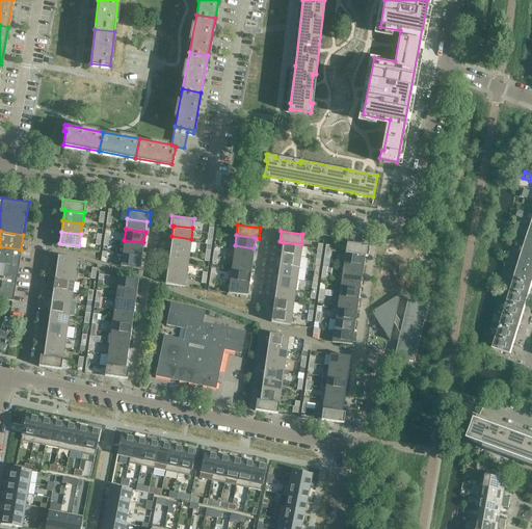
[(531,236),(527,235),(523,246),(531,248),(531,236)]
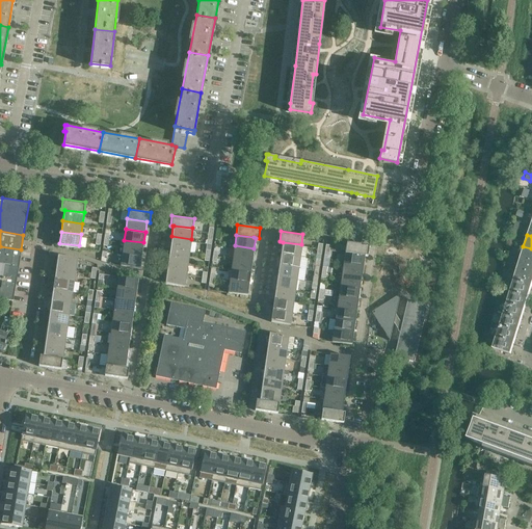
[(171,236),(169,246),(189,249),(191,239),(171,236)]
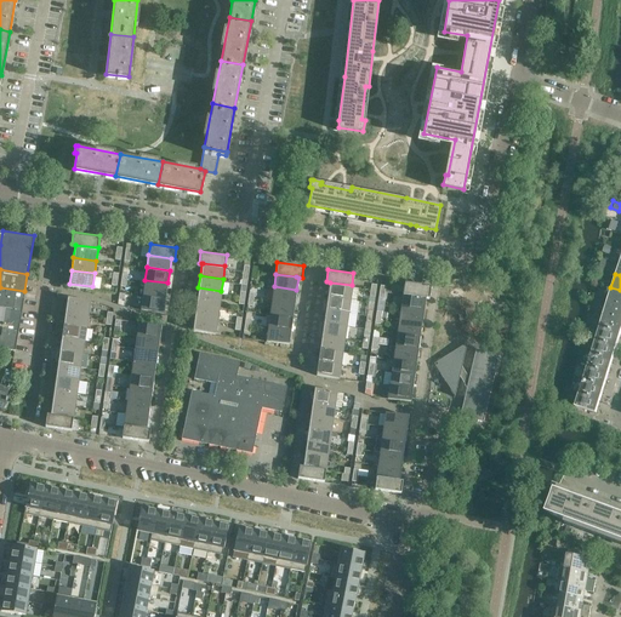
[(144,280),(143,293),(165,296),(167,283),(144,280)]
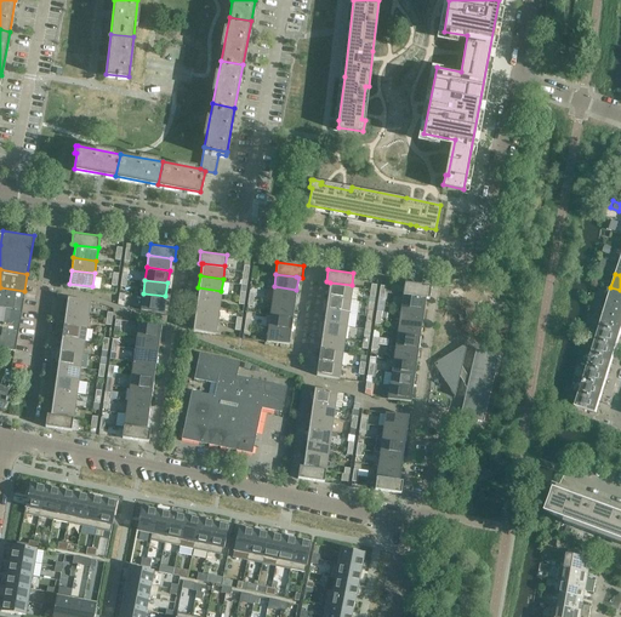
[(404,280),(403,292),(429,296),(431,284),(404,280)]
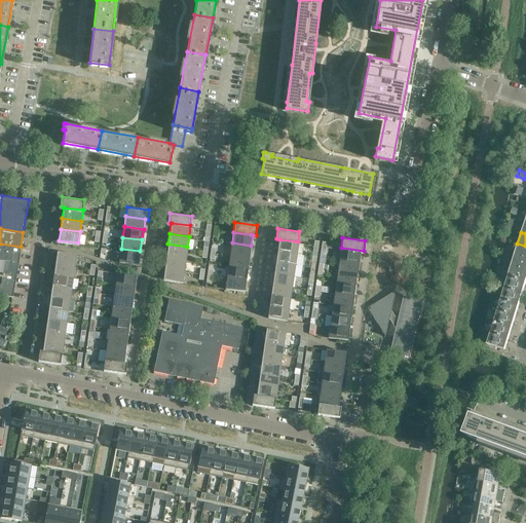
[(279,239),(278,250),(297,252),(298,241),(279,239)]
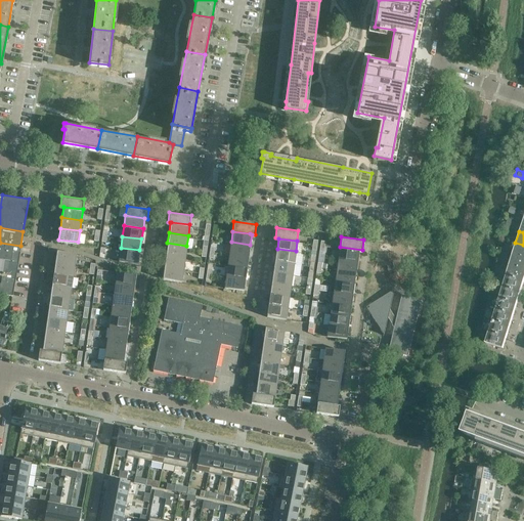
[(231,242),(229,252),(249,255),(250,245),(231,242)]
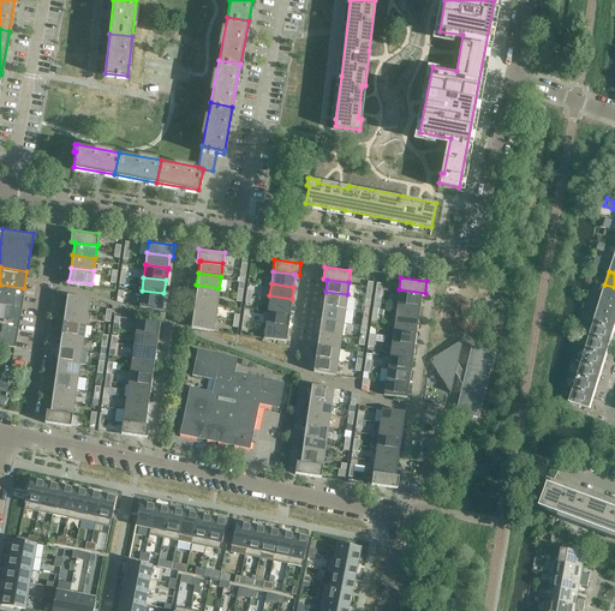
[(0,285),(0,303),(21,306),(24,288),(0,285)]
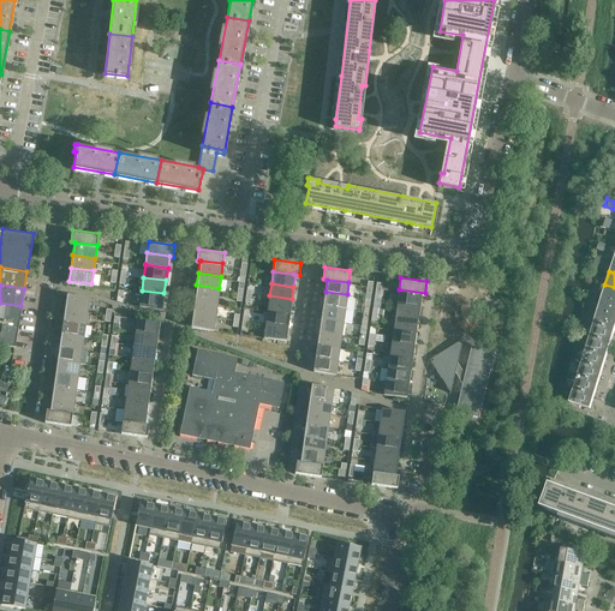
[(196,285),(195,298),(218,301),(219,288),(196,285)]
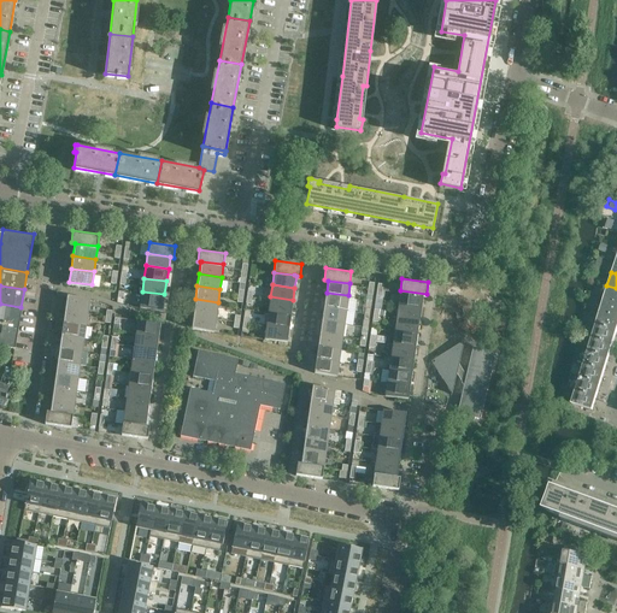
[(616,288),(606,286),(604,294),(616,298),(616,288)]
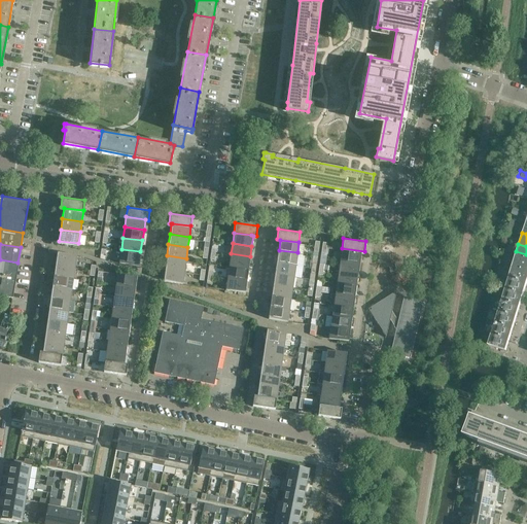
[(342,248),(341,258),(359,262),(360,251),(364,252),(364,251),(342,248)]
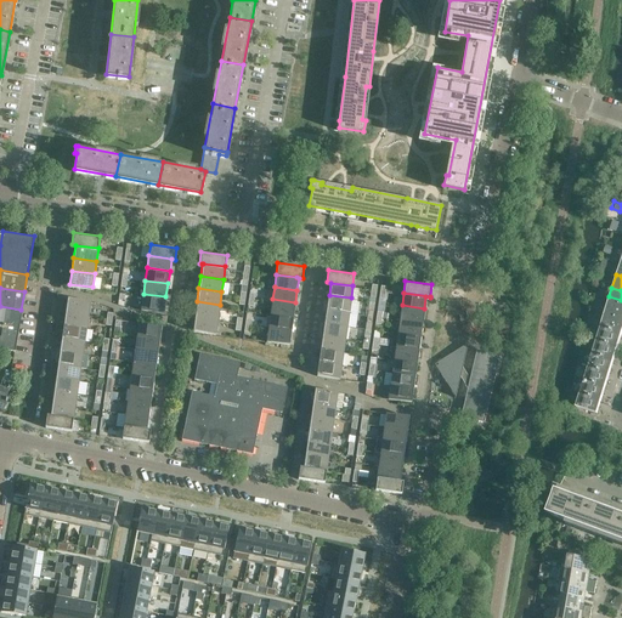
[(143,294),(141,307),(164,311),(165,296),(143,294)]
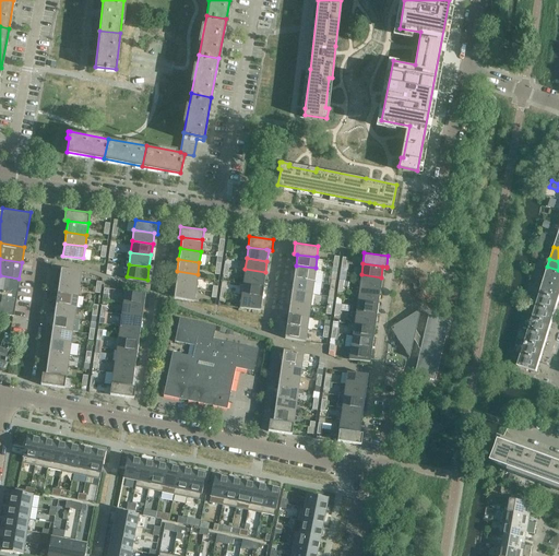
[(296,265),(294,276),(313,280),(316,268),(296,265)]
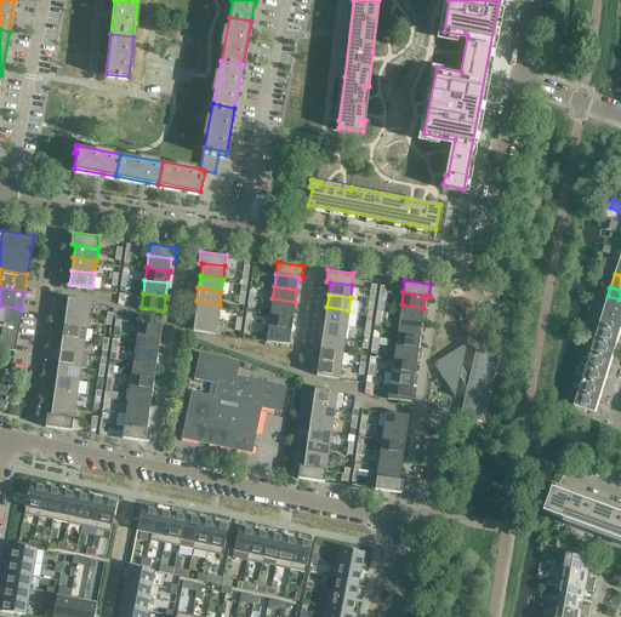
[(68,296),(66,309),(89,313),(90,298),(68,296)]
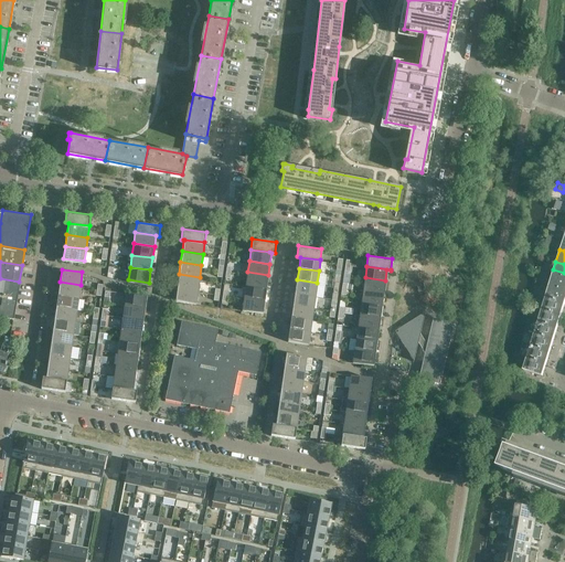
[(564,273),(553,269),(550,282),(564,286),(564,273)]
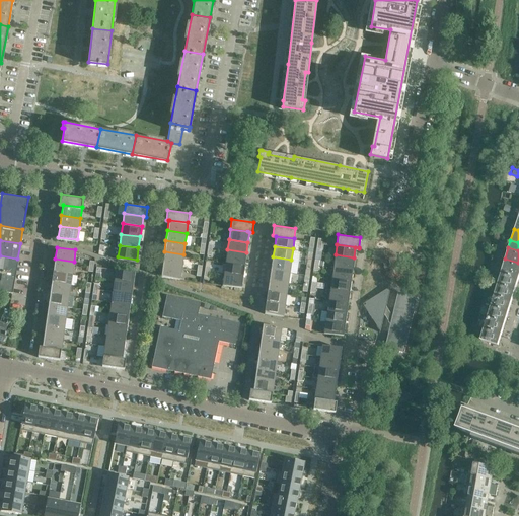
[(227,249),(225,261),(244,264),(246,252),(227,249)]
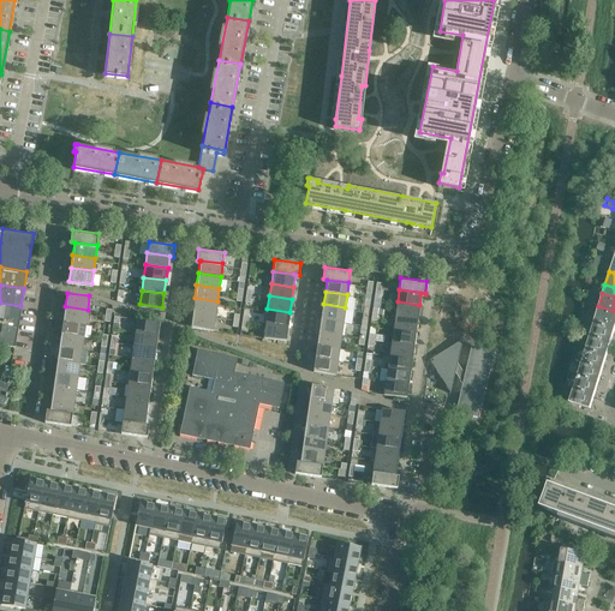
[(195,298),(192,311),(215,315),(218,301),(195,298)]
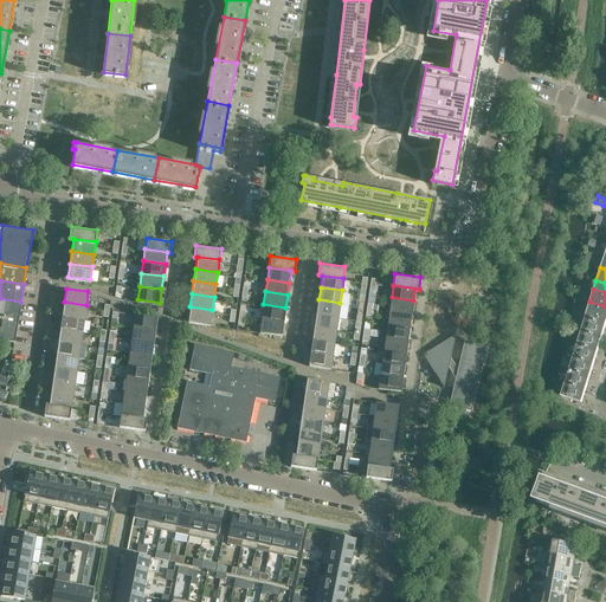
[(366,306),(372,308),(375,308),(376,302),(373,301),(373,295),(368,293),(366,306)]
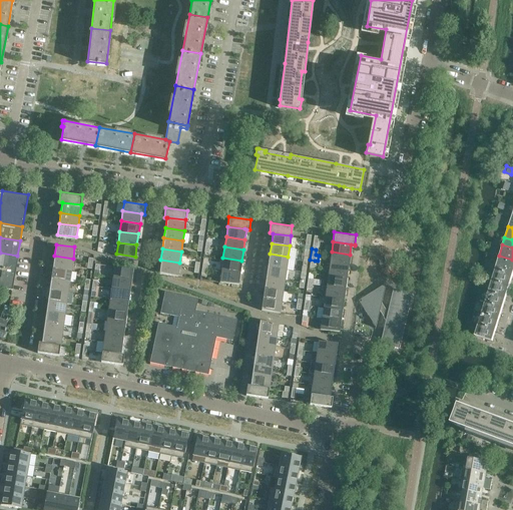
[(332,251),(330,263),(348,266),(350,255),(332,251)]
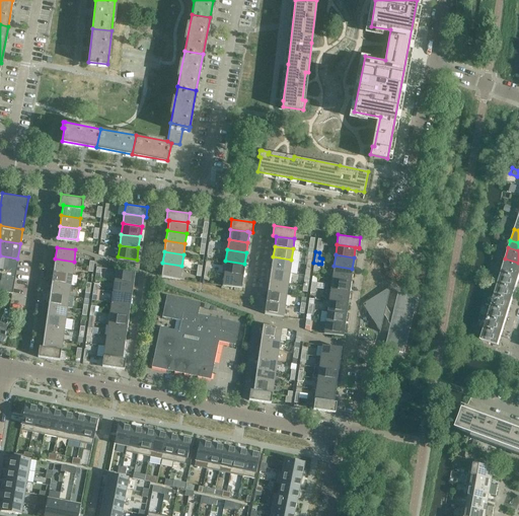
[(0,255),(0,272),(15,275),(17,259),(0,255)]
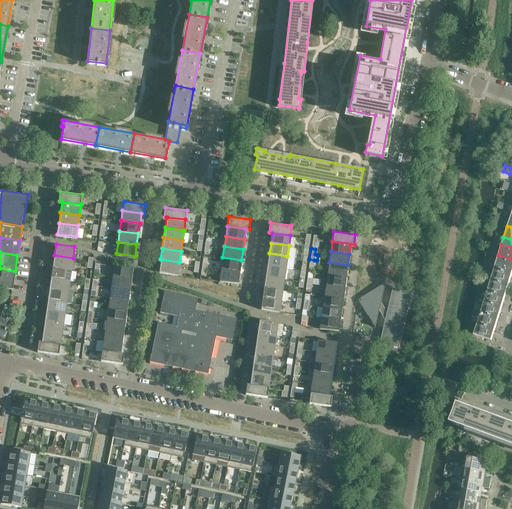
[(269,253),(267,263),(286,266),(287,256),(269,253)]
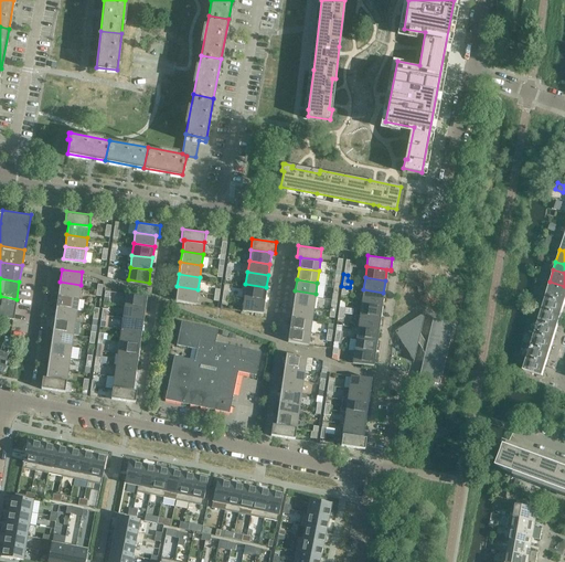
[(60,282),(57,294),(78,296),(81,285),(60,282)]
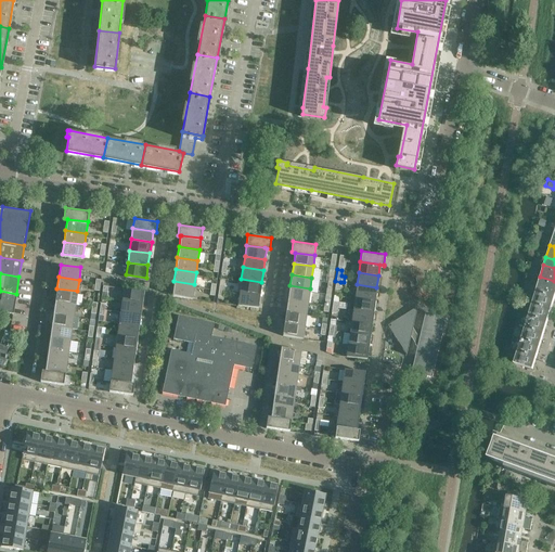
[(554,281),(540,277),(536,289),(554,294),(554,293),(554,281)]
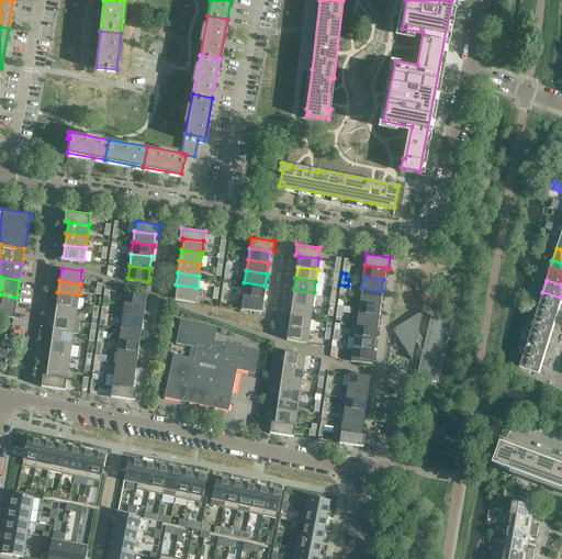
[(244,282),(243,294),(263,298),(265,286),(244,282)]
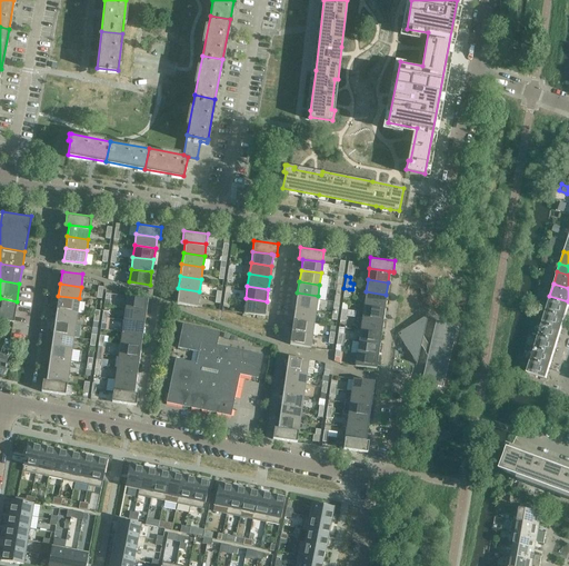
[(178,288),(176,300),(177,300),(197,304),(199,291),(178,288)]
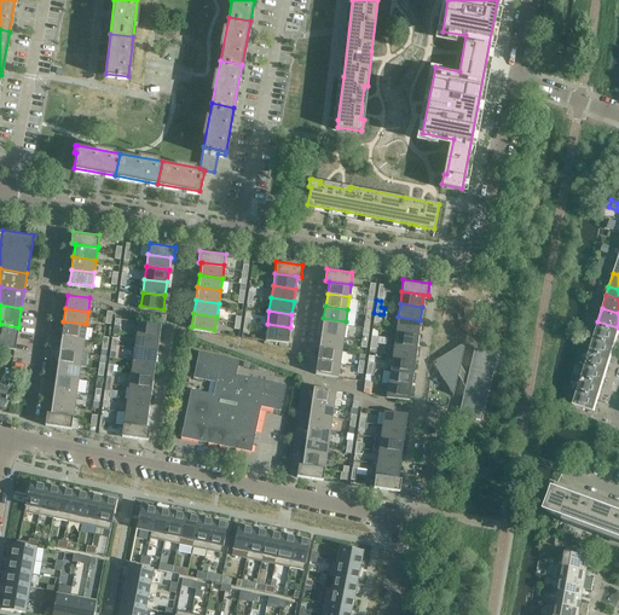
[(398,317),(397,329),(418,332),(420,320),(398,317)]
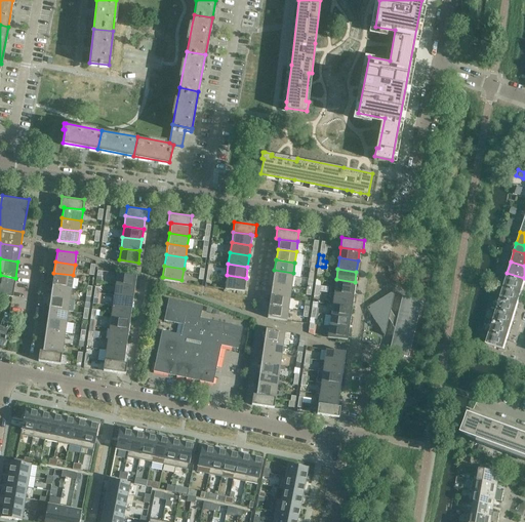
[(117,270),(116,281),(135,284),(136,273),(117,270)]
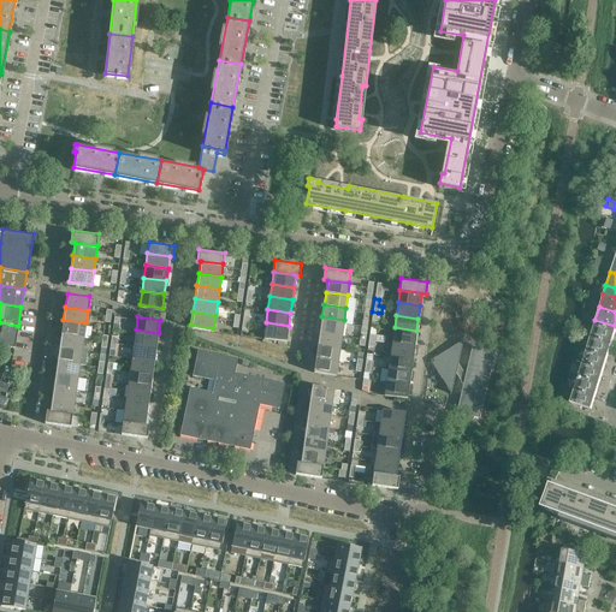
[(321,316),(320,331),(342,334),(344,320),(321,316)]
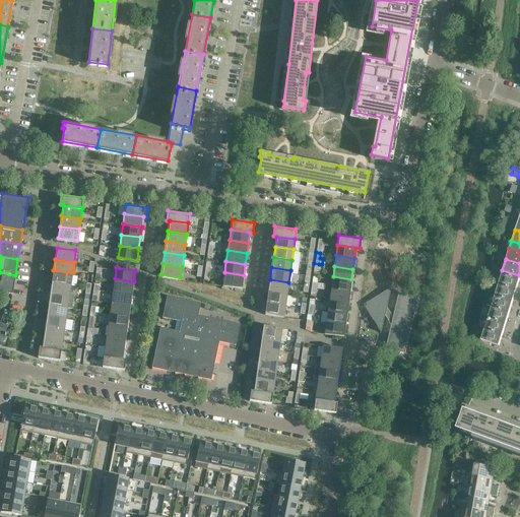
[(53,270),(52,281),(71,283),(72,272),(53,270)]
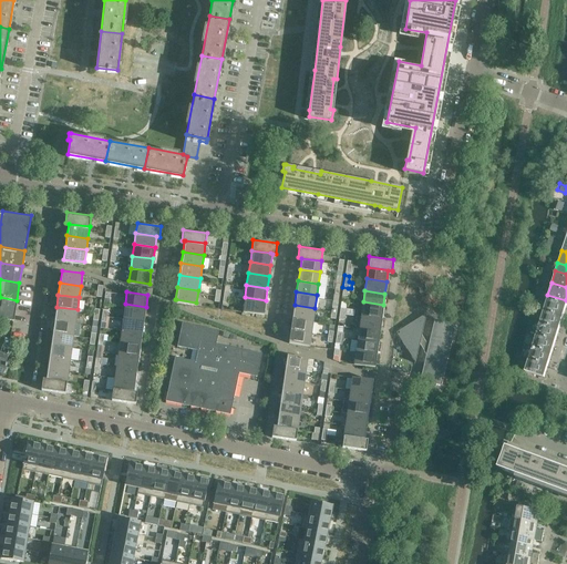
[(547,295),(544,307),(563,313),(566,300),(547,295)]
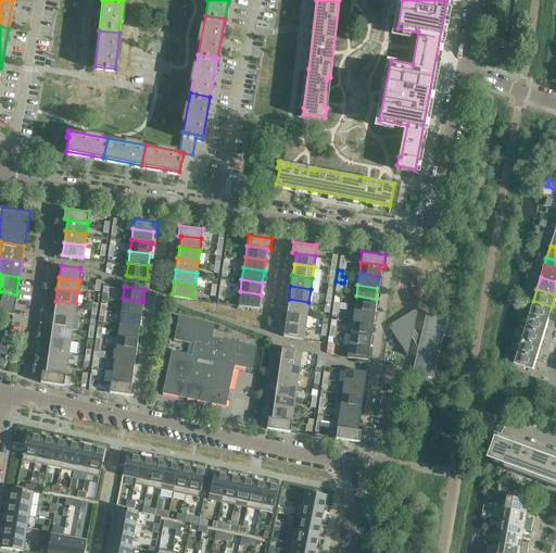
[(0,291),(0,309),(13,312),(16,294),(0,291)]
